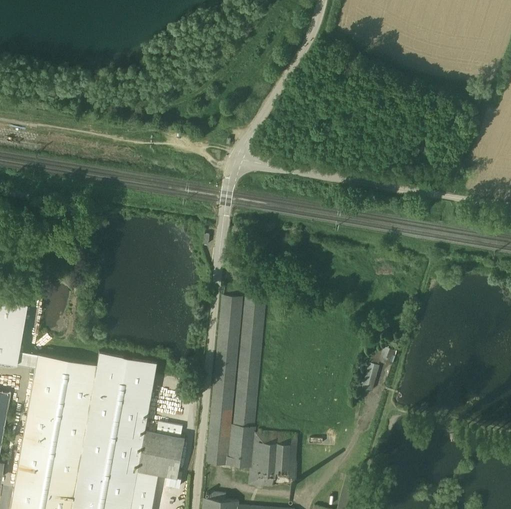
[(223,297),(207,465),(229,467),(245,299),(223,297)]
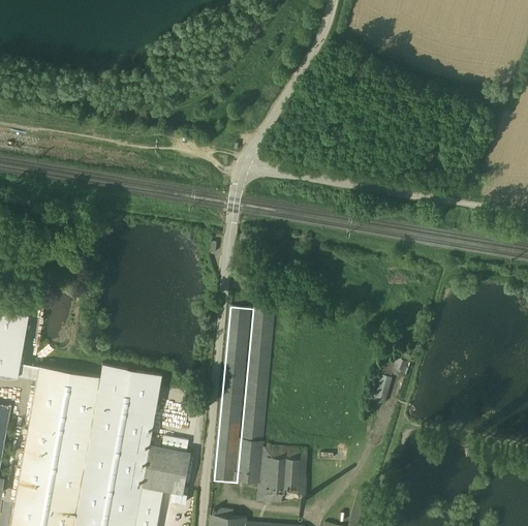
[(253,309),(237,483),(257,485),(261,446),(274,311),(253,309)]
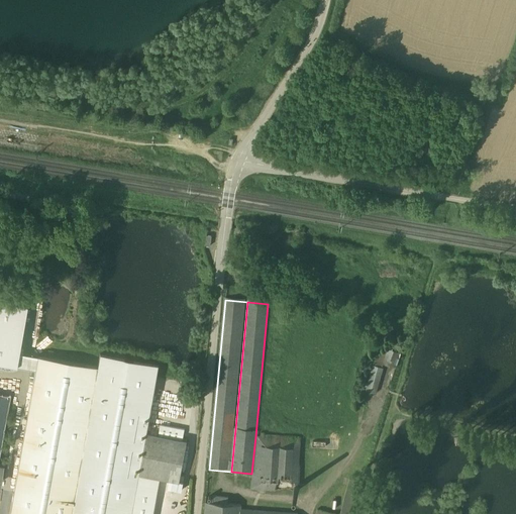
[(25,309),(0,304),(0,366),(15,369),(17,355),(19,346),(25,309)]
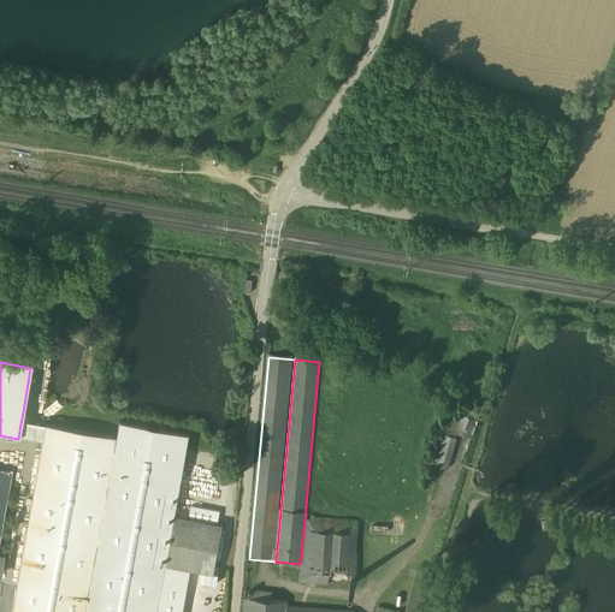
[(43,428),(21,423),(18,439),(41,444),(43,428)]
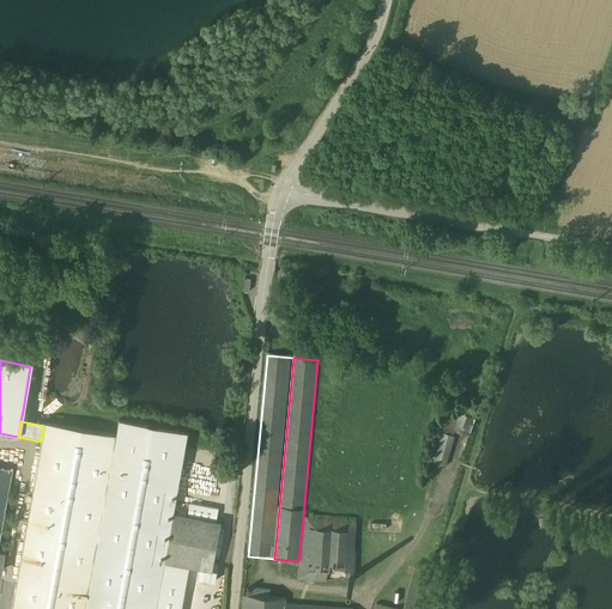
[(188,436),(117,422),(115,438),(83,608),(155,608),(164,565),(188,436)]
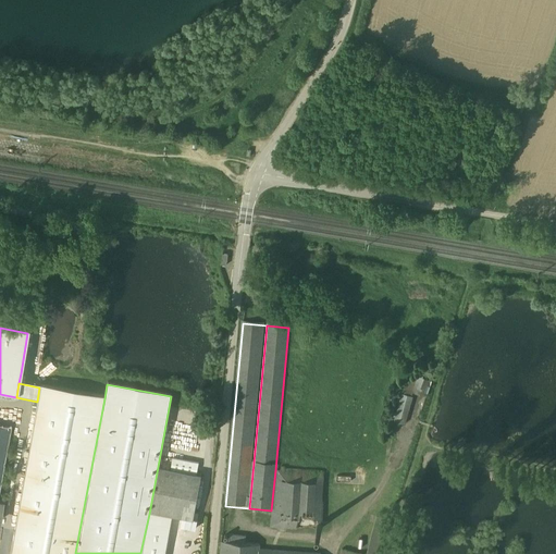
[(75,553),(104,398),(39,388),(37,402),(10,553),(75,553)]
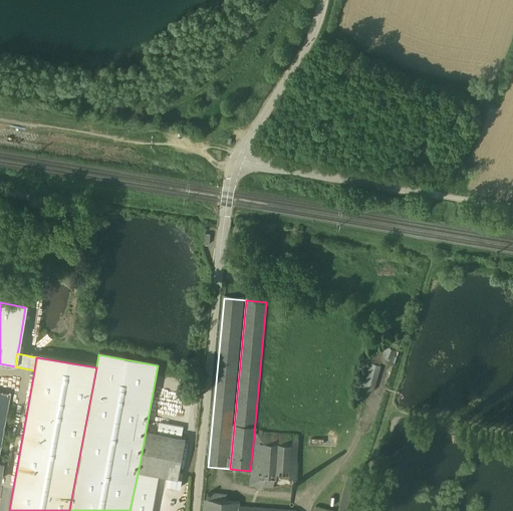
[(375,391),(379,366),(369,365),(366,389),(375,391)]
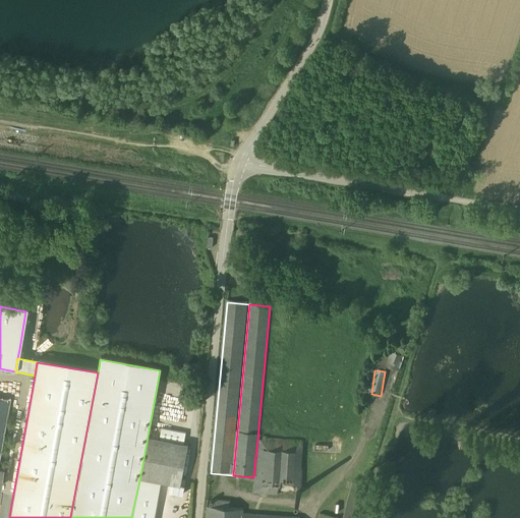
[(187,448),(148,440),(139,480),(160,484),(170,486),(180,487),(187,448)]
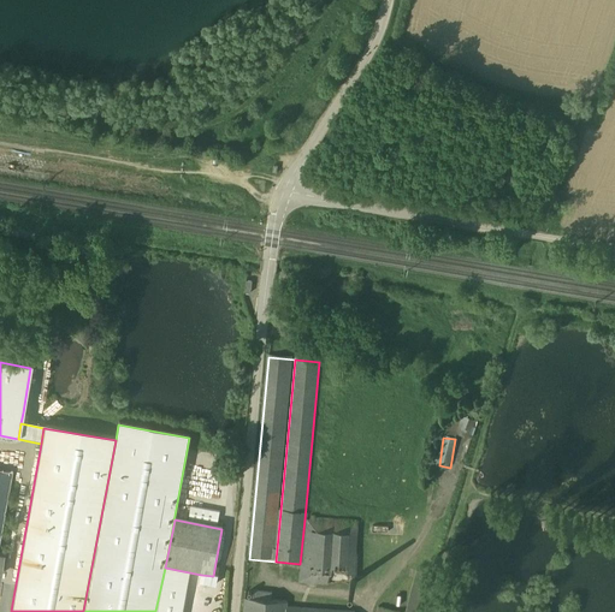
[(299,581),(348,584),(349,582),(350,581),(353,581),(355,581),(355,576),(358,557),(355,557),(358,523),(305,520),(300,564),(300,571),(299,581)]
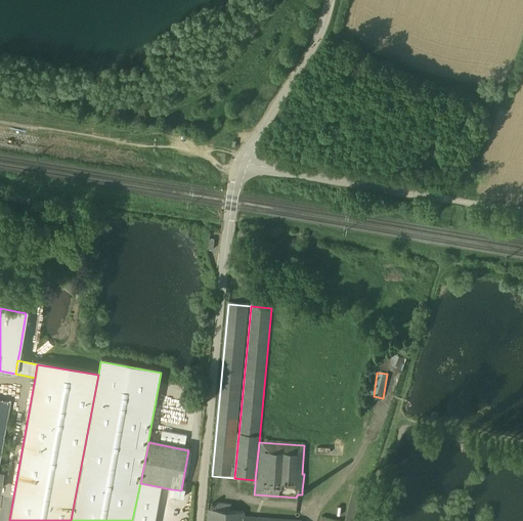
[(140,483),(132,520),(155,520),(161,487),(140,483)]
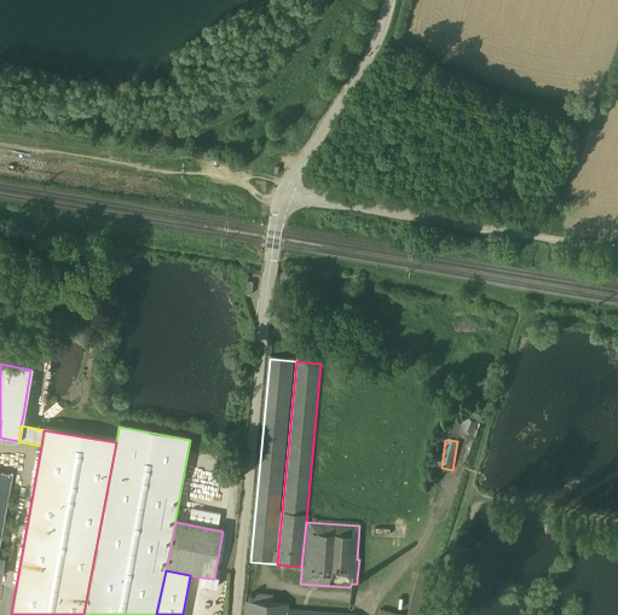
[(417,574),(408,614),(419,614),(429,578),(426,576),(426,573),(421,572),(420,575),(417,574)]
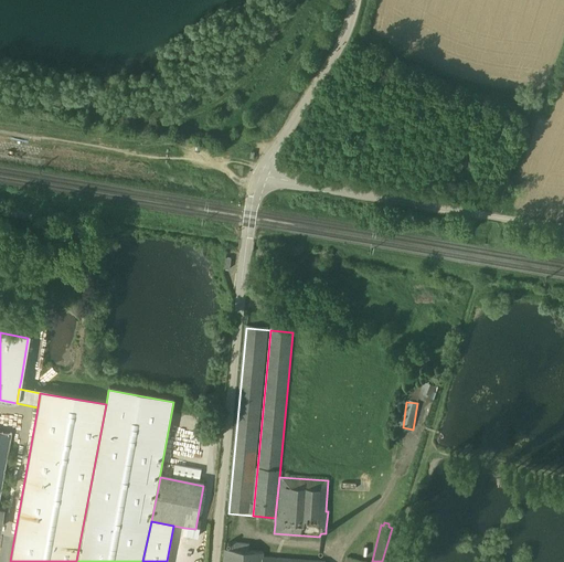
[(195,529),(184,528),(182,537),(198,539),(200,530),(195,529)]
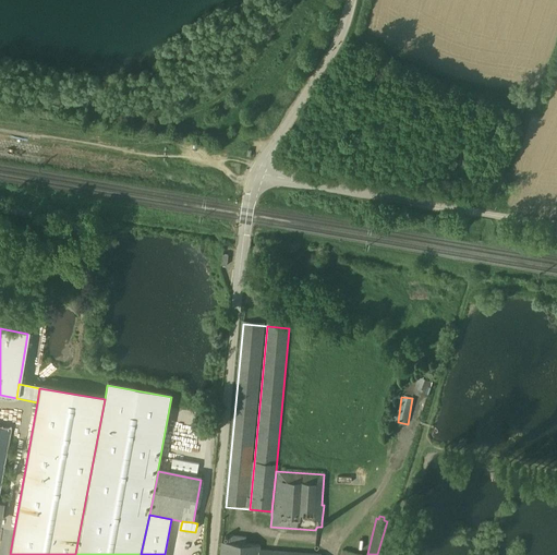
[(246,540),(229,539),(228,545),(220,545),(219,554),(244,554),(245,547),(246,540)]
